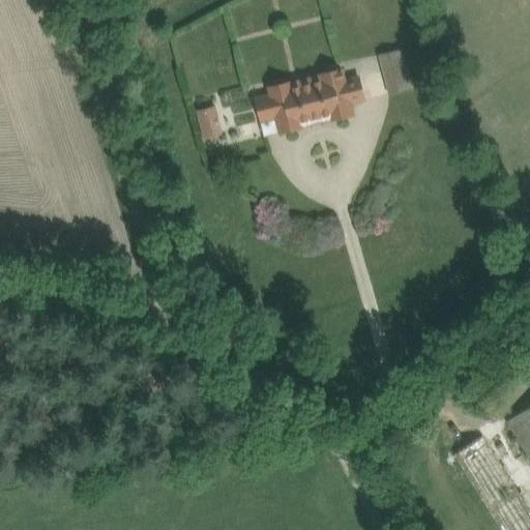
[(382,70),(408,64),(404,48),(378,55),(382,70)]
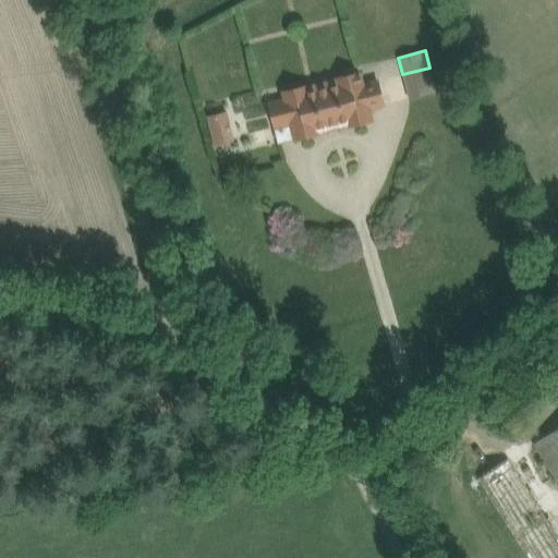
[(306,86),(304,86),(282,92),(284,99),(269,104),(276,128),(291,123),(294,140),(318,134),(316,128),(348,120),(349,125),(372,120),(370,108),(384,105),(377,81),(363,84),(360,73),(336,79),(337,84),(327,86),(326,82),(306,87),(306,86)]
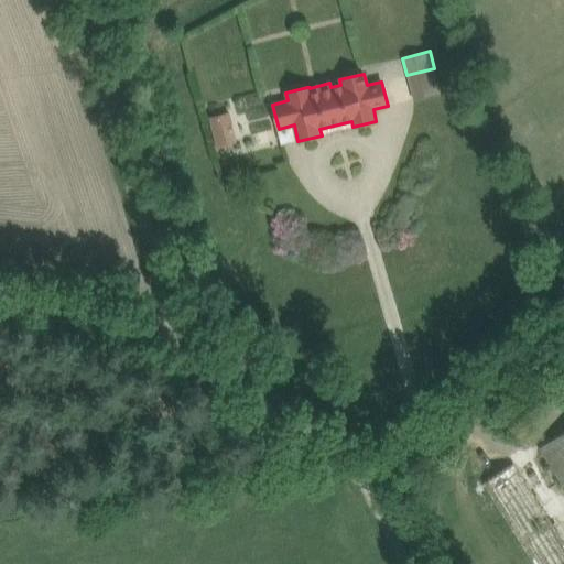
[(207,117),(217,149),(238,142),(228,111),(207,117)]
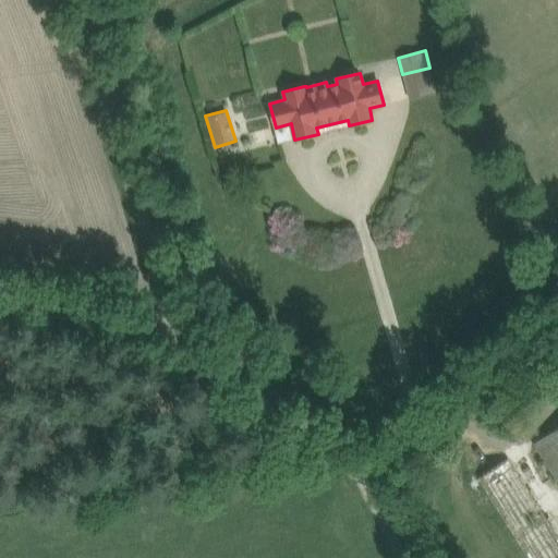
[(557,481),(557,427),(534,444),(557,481)]
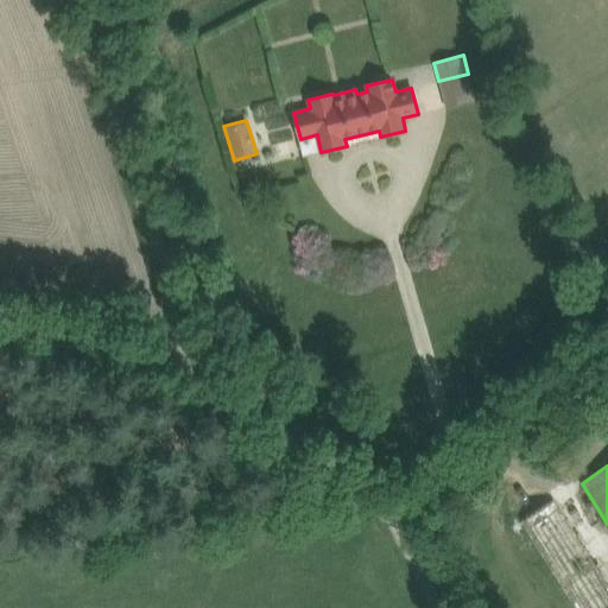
[(607,607),(607,584),(553,500),(520,521),(575,607),(607,607)]
